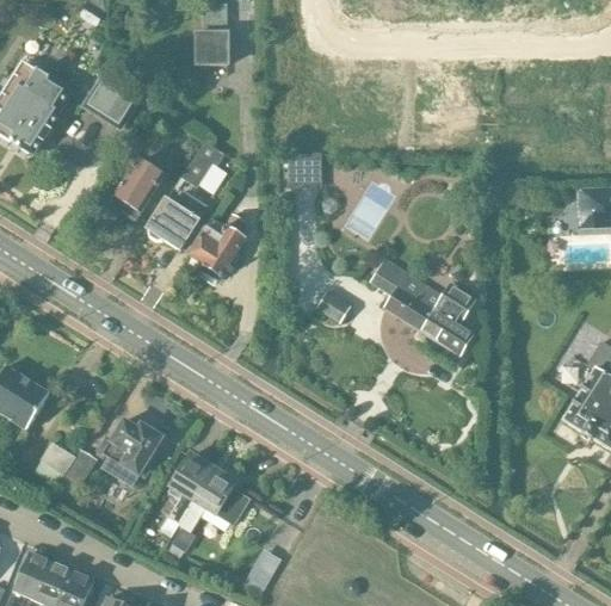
[(203,33),(196,33),(197,65),(227,63),(227,33),(203,33)]
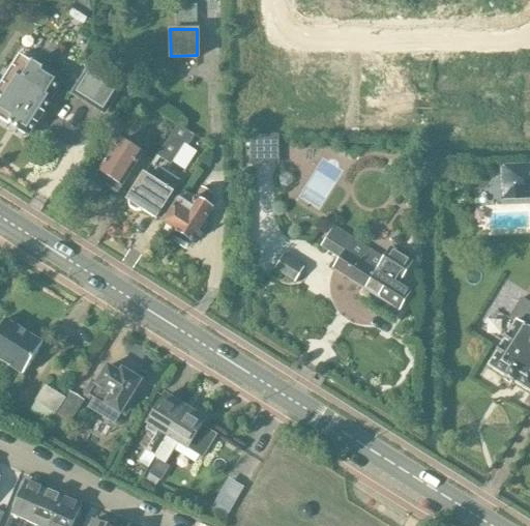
[(0,94),(3,96),(0,100),(0,115),(27,133),(54,92),(52,91),(60,79),(26,57),(18,69),(10,65),(0,81),(0,94)]
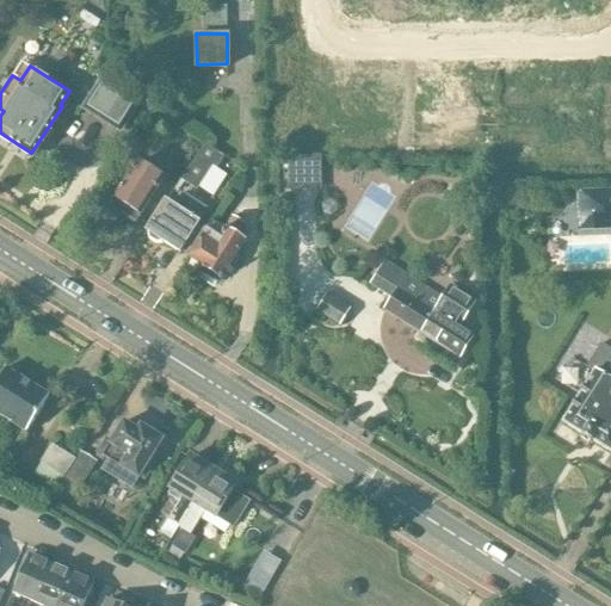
[(100,76),(82,104),(119,128),(137,100),(100,76)]
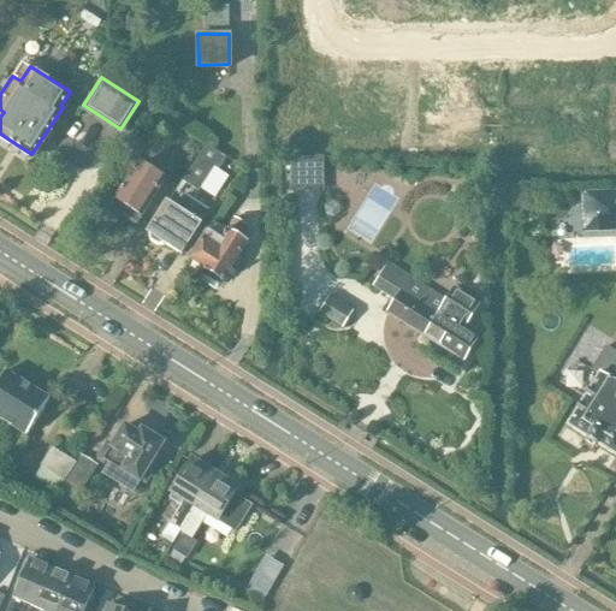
[(197,189),(215,162),(220,166),(226,155),(206,142),(182,178),(197,189)]
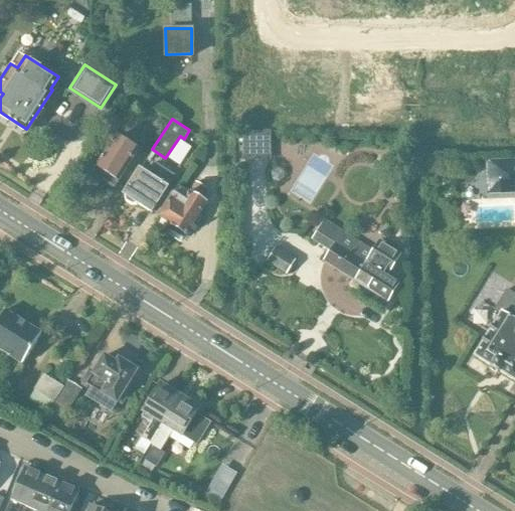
[(269,157),(269,129),(243,129),(243,158),(269,157)]
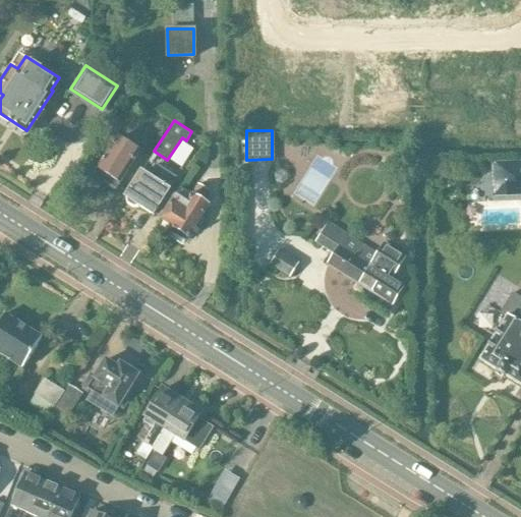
[(116,187),(139,151),(117,136),(117,137),(109,132),(103,142),(111,147),(94,173),(116,187)]
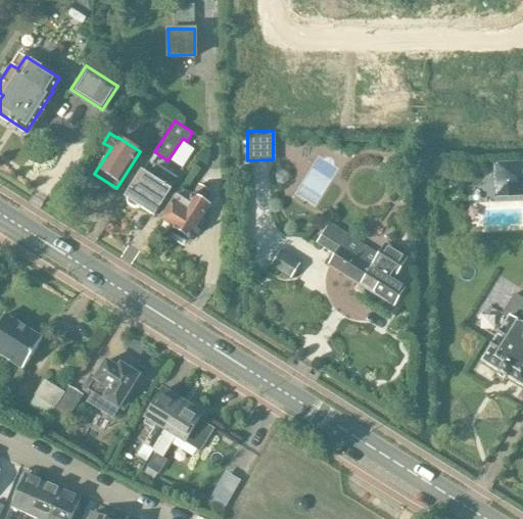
[(522,188),(522,161),(514,162),(515,189),(522,188)]
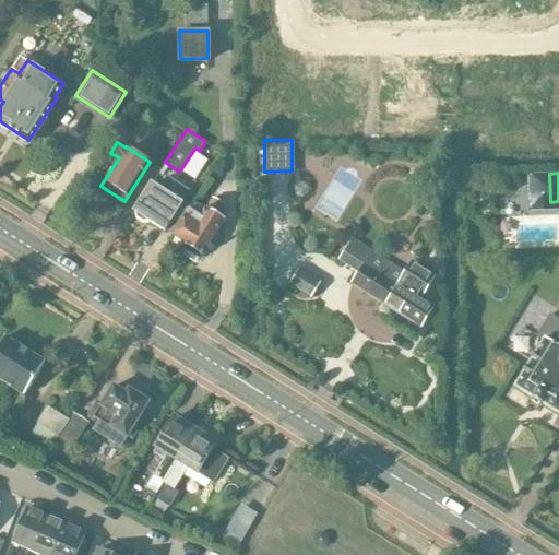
[(165,228),(189,189),(170,177),(163,190),(151,182),(134,209),(137,210),(135,212),(137,216),(143,220),(149,220),(150,217),(165,228)]
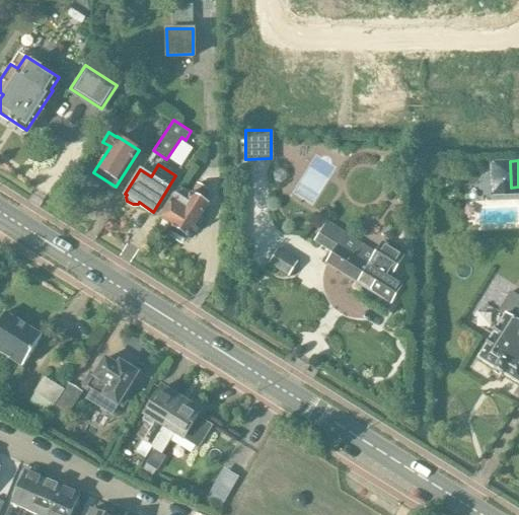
[(189,234),(208,204),(201,199),(207,189),(203,187),(205,182),(200,179),(198,182),(197,182),(191,193),(178,185),(159,216),(174,225),(171,230),(184,238),(188,234),(189,234)]
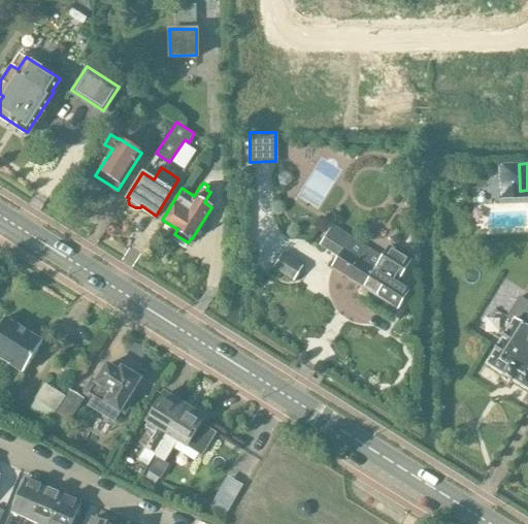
[(397,281),(411,257),(390,243),(384,255),(333,223),(321,242),(340,255),(333,266),(398,306),(409,288),(397,281)]
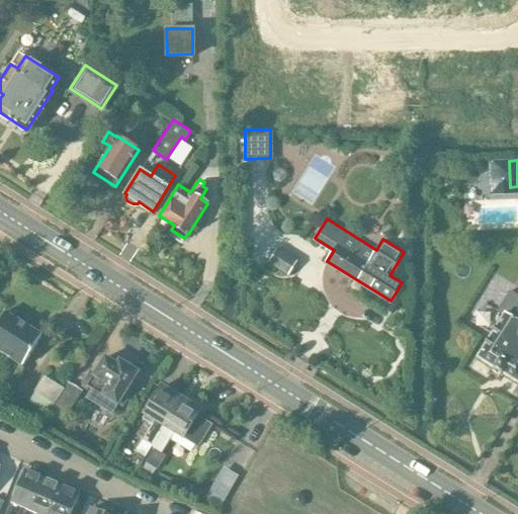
[(288,273),(296,259),(278,248),(269,262),(288,273)]
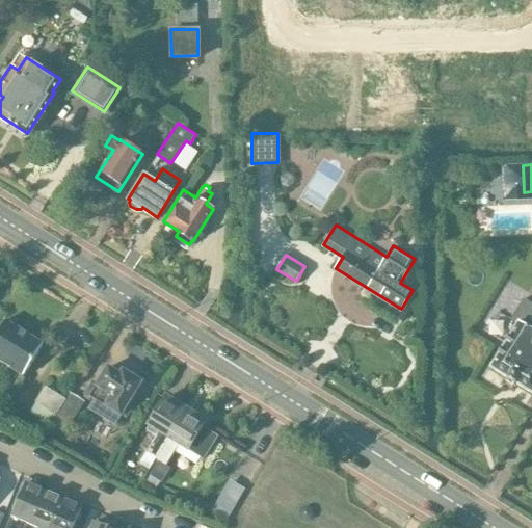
[(531,302),(524,297),(510,318),(517,322),(490,366),(507,376),(506,377),(514,383),(515,381),(531,392),(531,391),(531,302)]
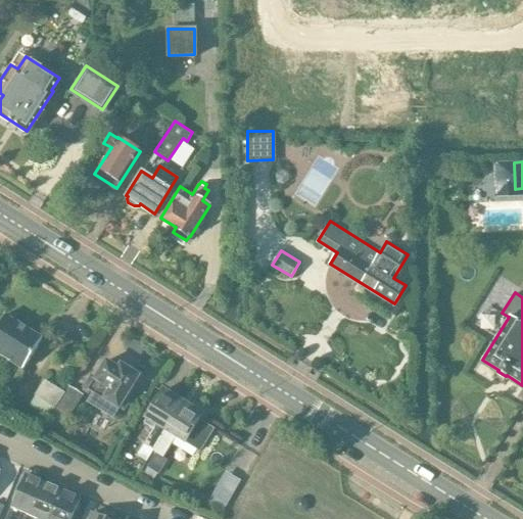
[(0,354),(22,368),(42,337),(3,313),(0,318),(0,354)]
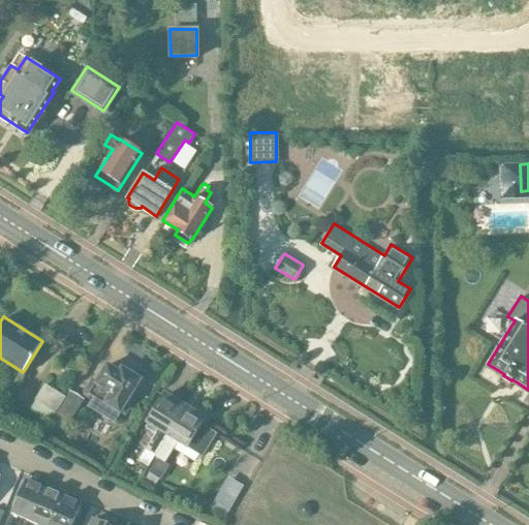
[(141,378),(122,366),(119,370),(106,363),(95,380),(91,377),(84,389),(93,395),(88,403),(113,420),(120,409),(125,412),(133,399),(128,397),(141,378)]
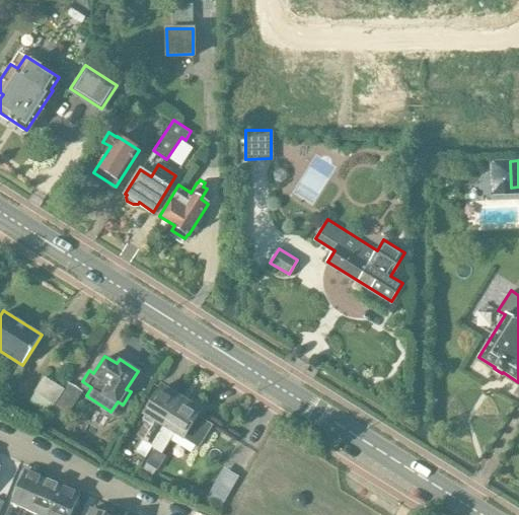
[(44,375),(34,389),(54,400),(62,387),(44,375)]
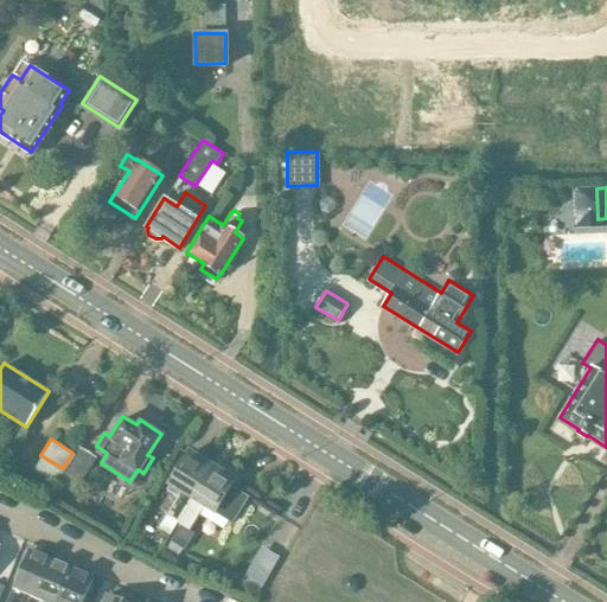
[(74,488),(94,454),(80,446),(59,479),(74,488)]
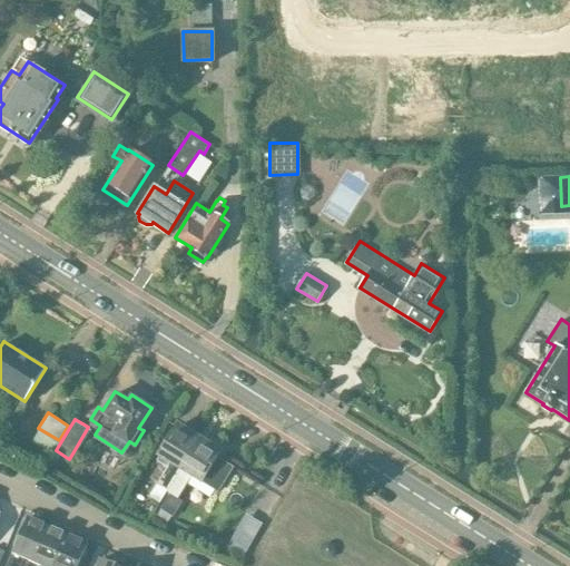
[(167,488),(198,437),(189,431),(190,429),(180,423),(179,425),(177,423),(158,452),(170,460),(149,493),(160,500),(167,488)]
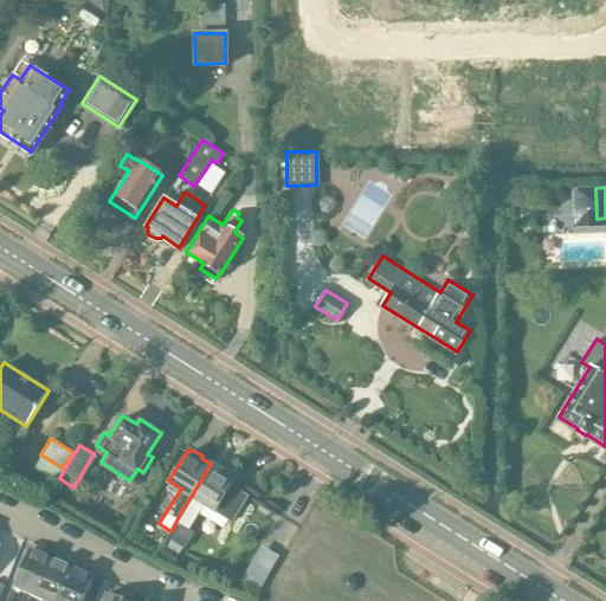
[(173,535),(171,538),(182,545),(185,541),(193,528),(189,525),(204,503),(214,510),(231,521),(246,496),(231,485),(234,479),(232,478),(233,476),(223,469),(221,471),(211,464),(178,518),(181,521),(173,535)]
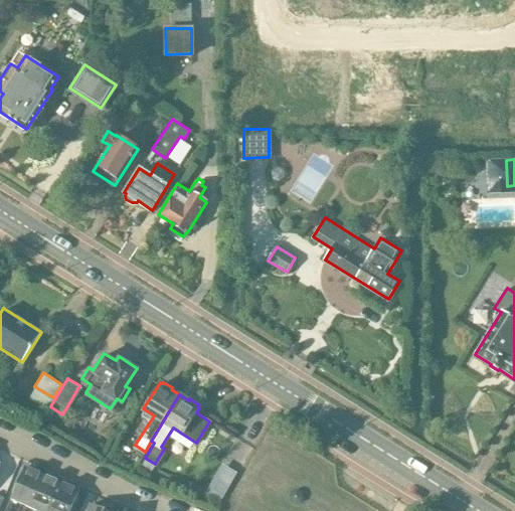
[(26,465),(5,510),(16,510),(21,501),(29,505),(43,472),(26,465)]
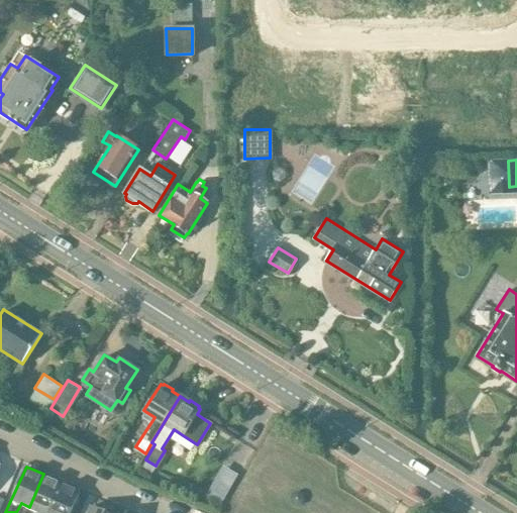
[(34,512),(46,512),(61,482),(43,474),(29,507),(36,510),(34,512)]
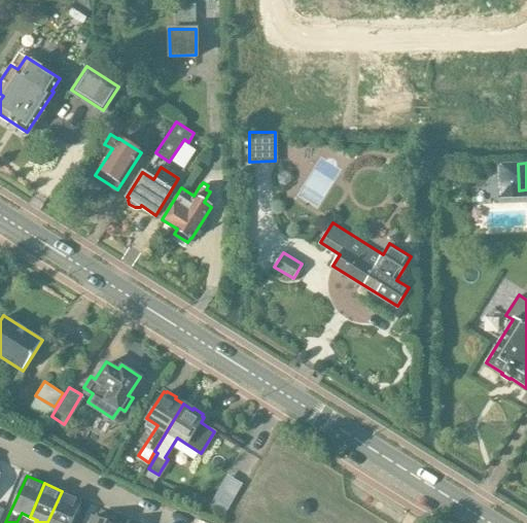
[(47,522),(69,522),(80,499),(62,491),(47,522)]
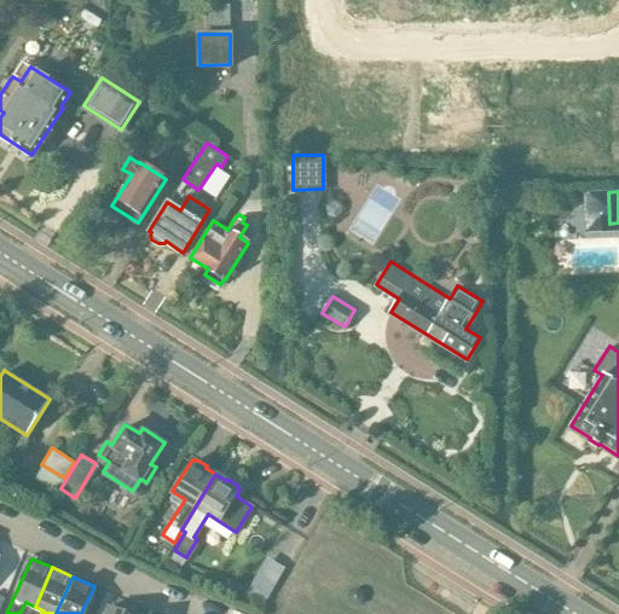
[(133,613),(110,603),(104,613),(133,613)]
